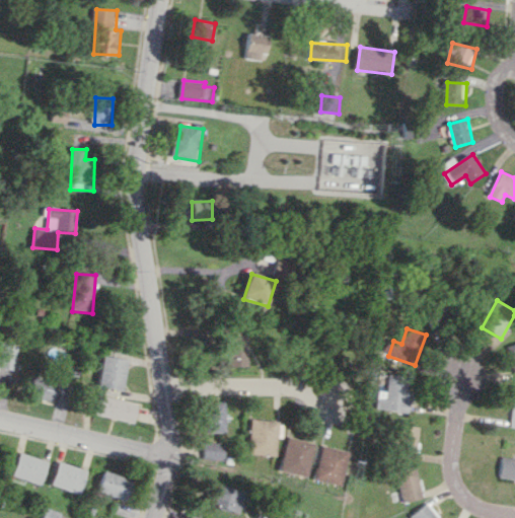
[(249,338),(227,338),(227,367),(249,367),(249,338)]
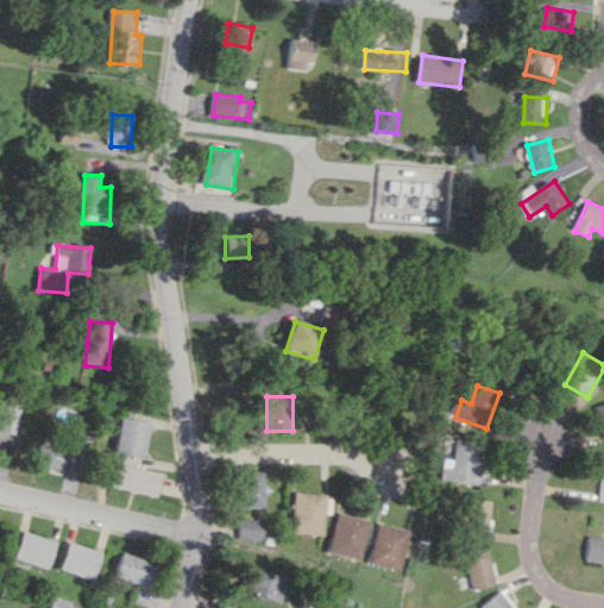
[(25,407),(10,403),(2,433),(19,437),(25,407)]
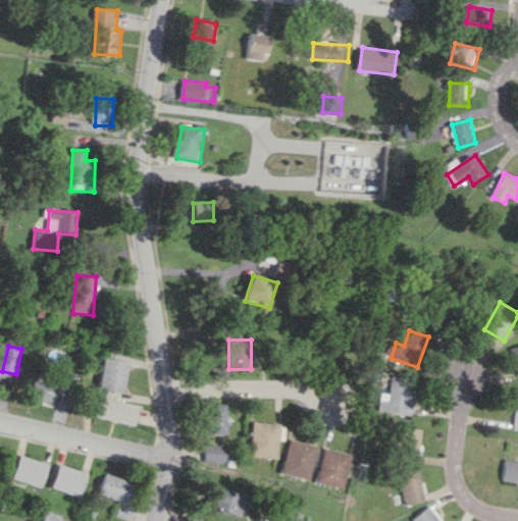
[(101,391),(126,393),(128,361),(103,359),(101,391)]
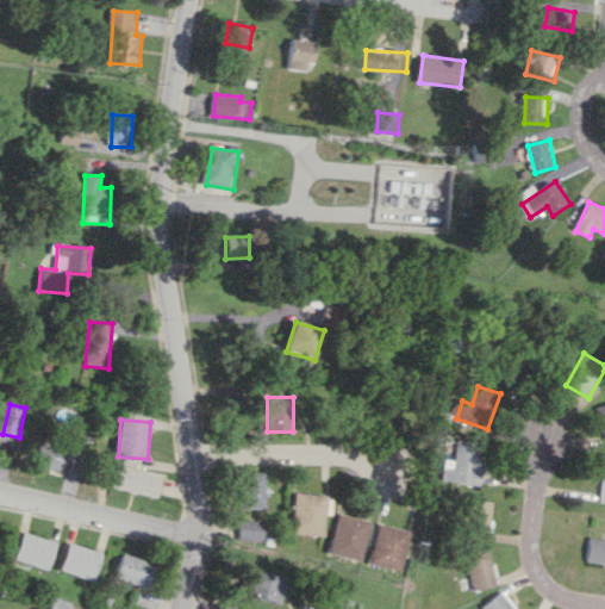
[(479,486),(486,445),(459,441),(455,461),(447,460),(443,480),(479,486)]
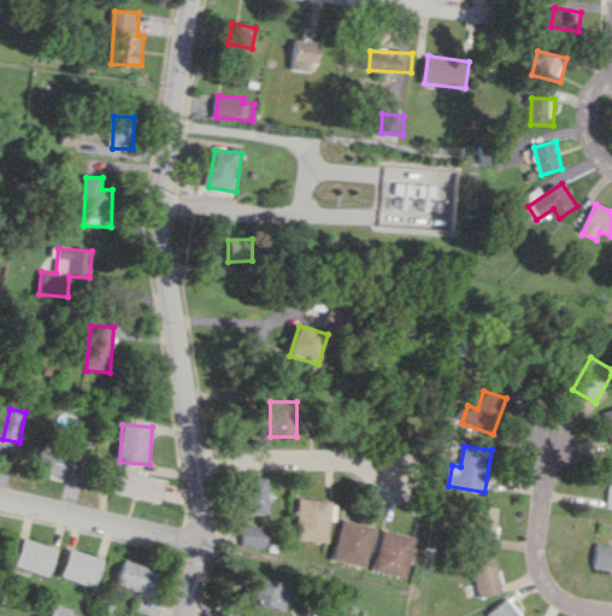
[(36,473),(65,479),(70,457),(42,451),(36,473)]
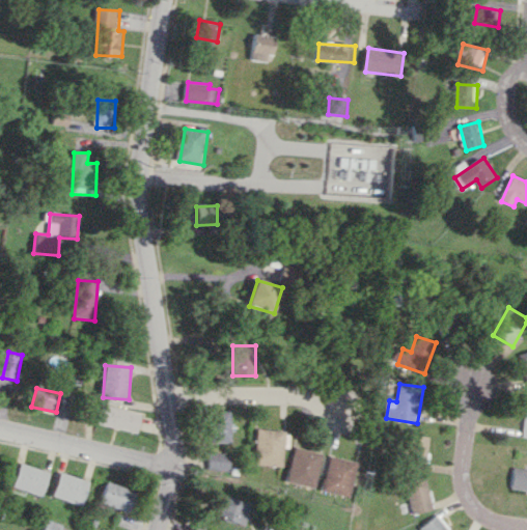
[(98,424),(138,435),(142,415),(103,405),(98,424)]
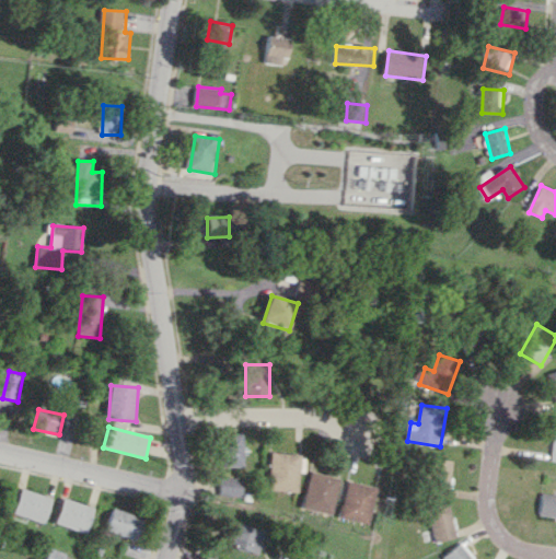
[(245,467),(244,434),(224,434),(226,467),(245,467)]
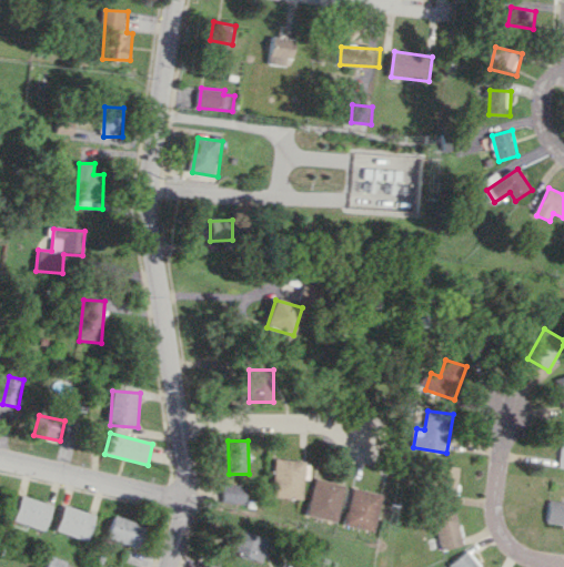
[(305,462),(275,459),(273,497),(303,499),(305,462)]
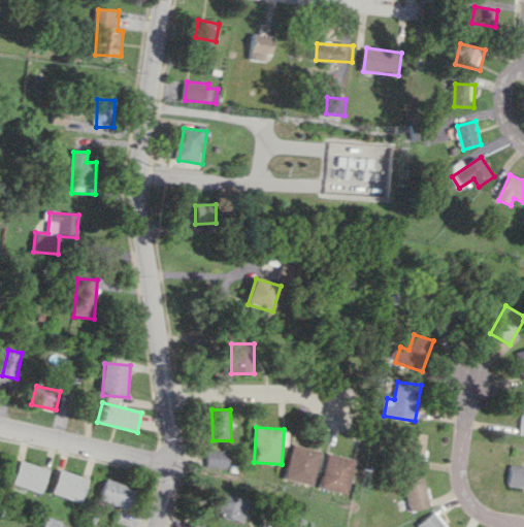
[(425,463),(429,435),(408,432),(403,459),(425,463)]
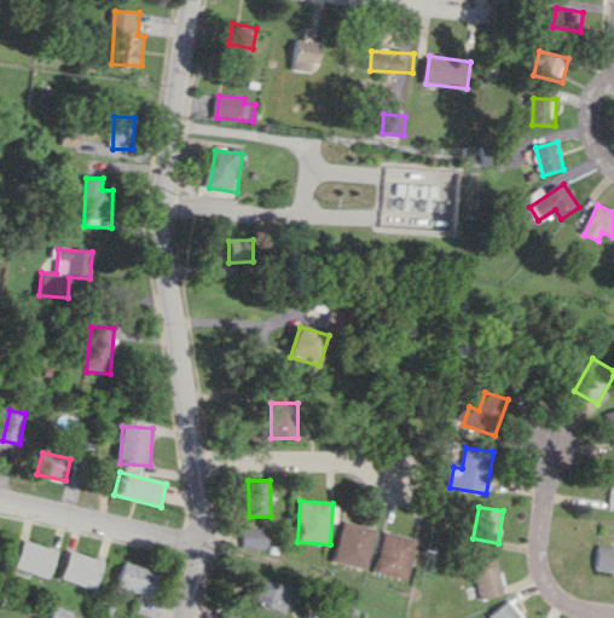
[(377,530),(343,521),(334,562),(368,570),(377,530)]
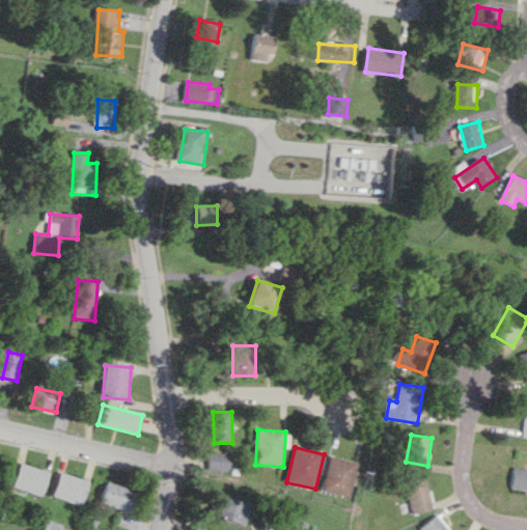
[(209,470),(229,473),(232,454),(212,451),(209,470)]
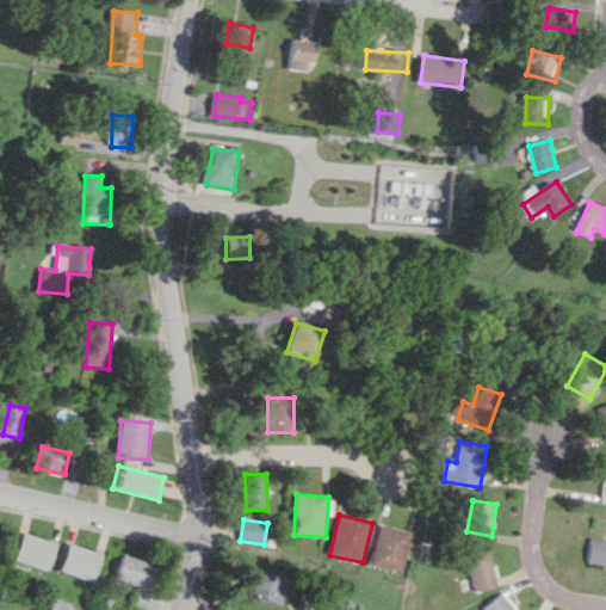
[(371,565),(403,573),(414,534),(382,525),(371,565)]
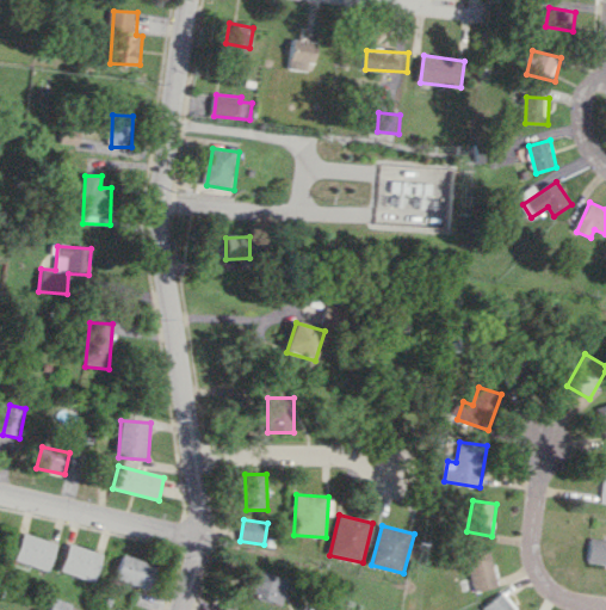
[(57,541),(22,535),(16,564),(51,571),(57,541)]
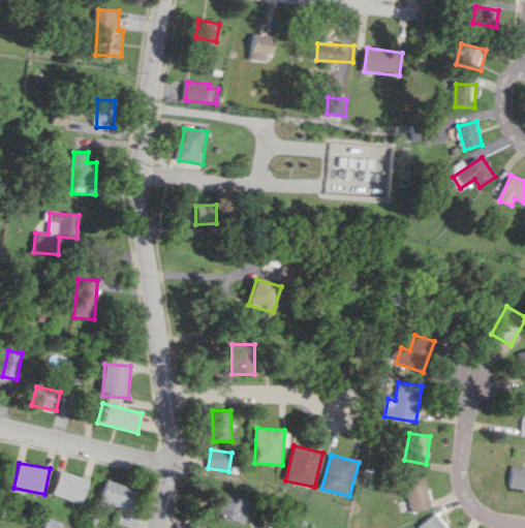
[(512,488),(524,489),(524,467),(514,466),(512,488)]
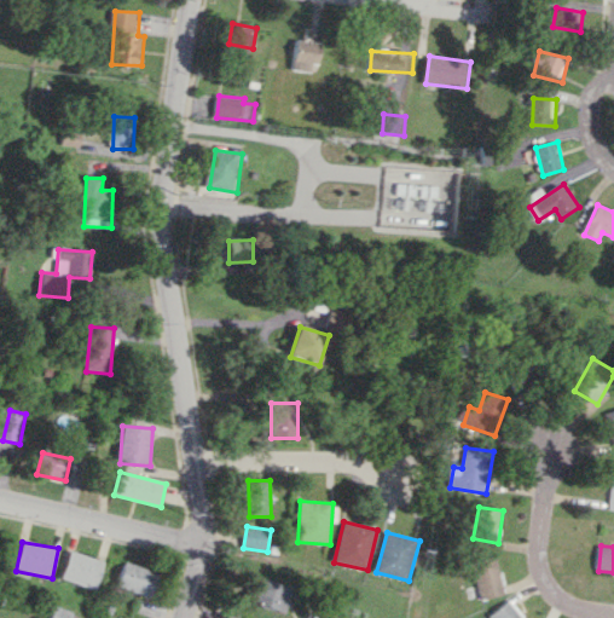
[(97,590),(105,562),(71,550),(62,578),(97,590)]
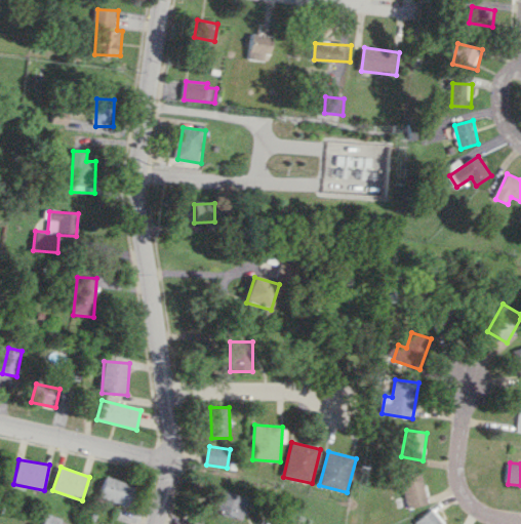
[(429,505),(425,473),(404,475),(407,508),(429,505)]
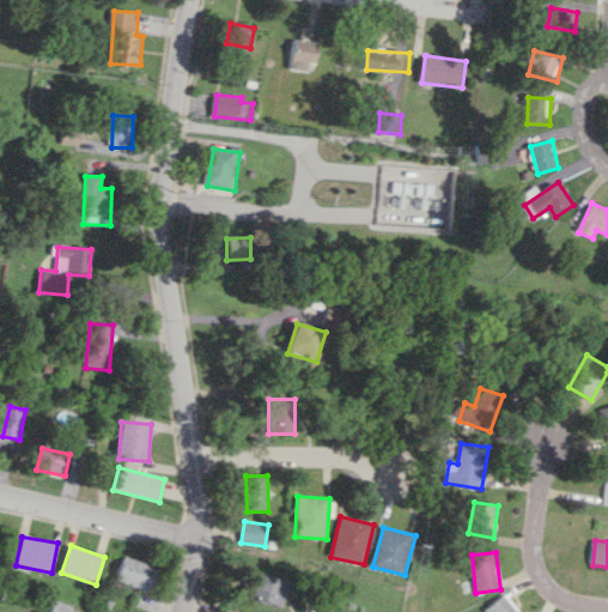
[(158,568),(126,556),(116,580),(149,593),(158,568)]
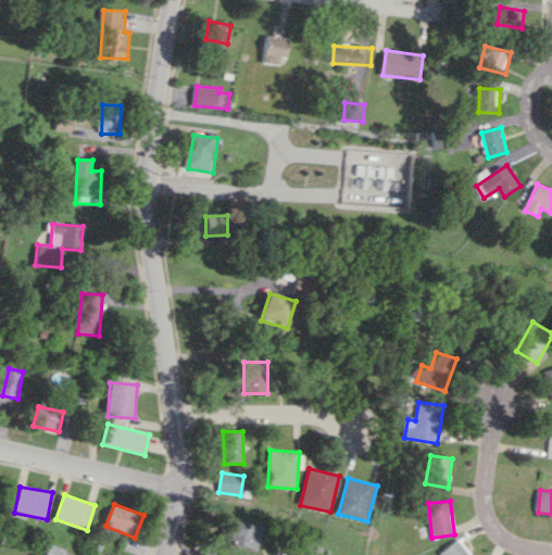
[(223,540),(258,552),(265,529),(229,518),(223,540)]
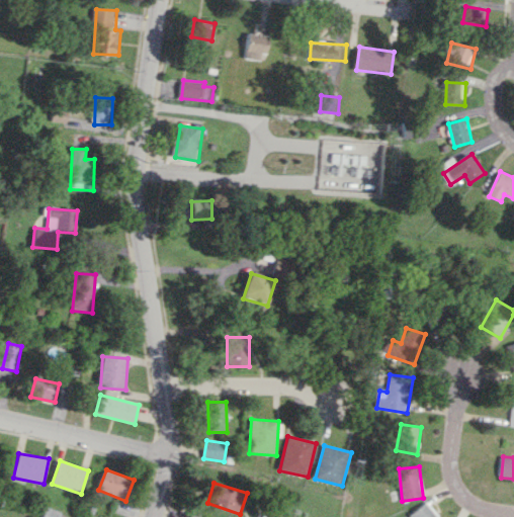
[(439,516),(427,502),(410,516),(439,516)]
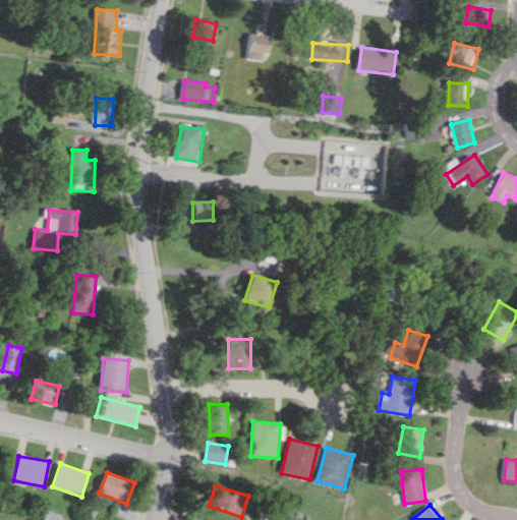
[(61,519),(63,515),(49,510),(45,519),(61,519)]
